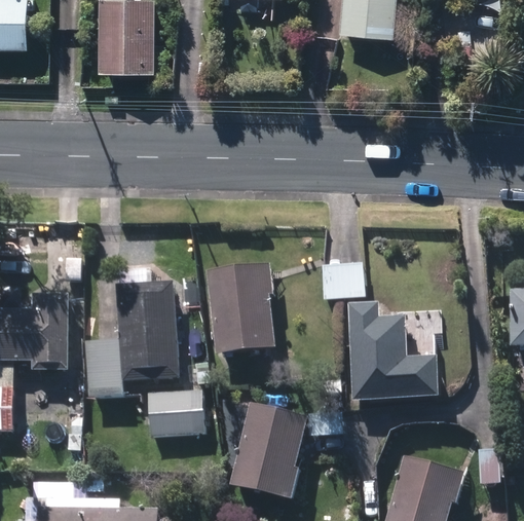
[(0,45),(25,45),(26,0),(0,0),(0,45)]
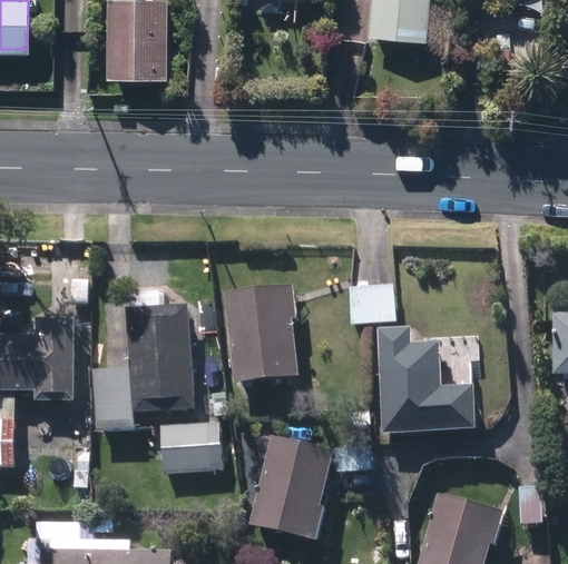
[(105,81),(165,81),(166,0),(106,0),(105,81)]
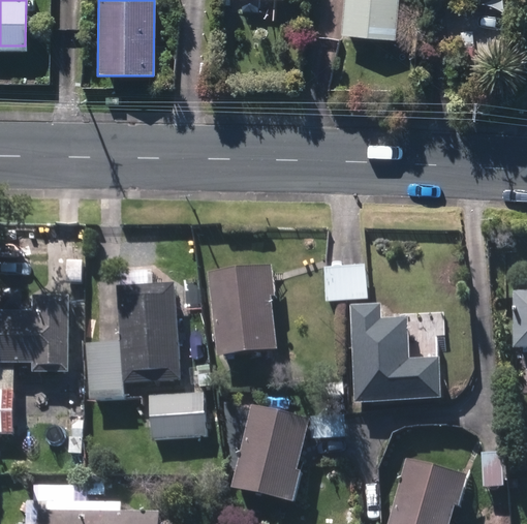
[(343,0),(340,36),(394,41),(397,0),(343,0)]
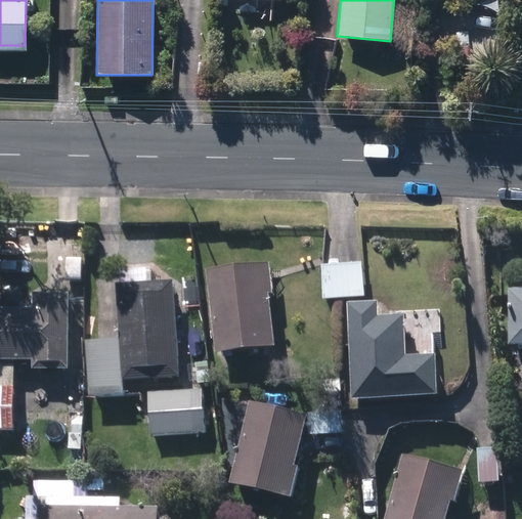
[(206,267),(214,350),(273,344),(267,292),(271,292),(268,261),(206,267)]
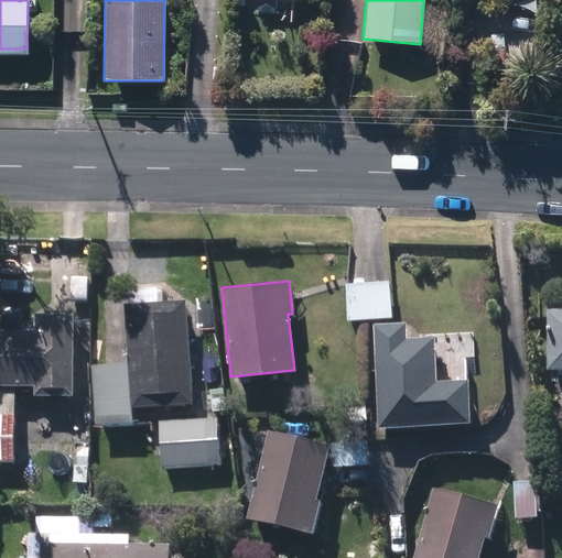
[(344,284),(347,319),(391,316),(388,281),(344,284)]
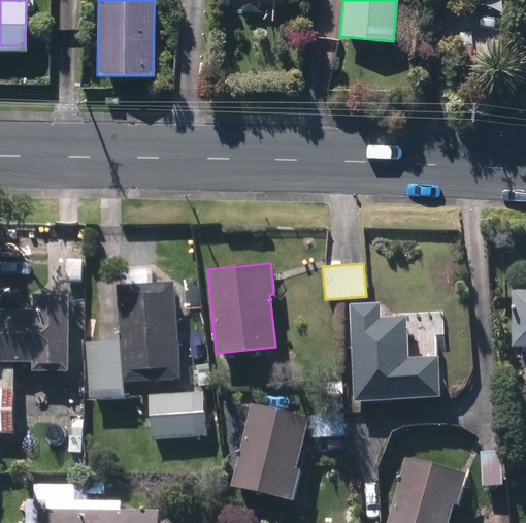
[(85,341),(89,397),(122,395),(121,383),(179,378),(173,281),(152,282),(151,268),(120,270),(121,284),(114,285),(118,338),(85,341)]
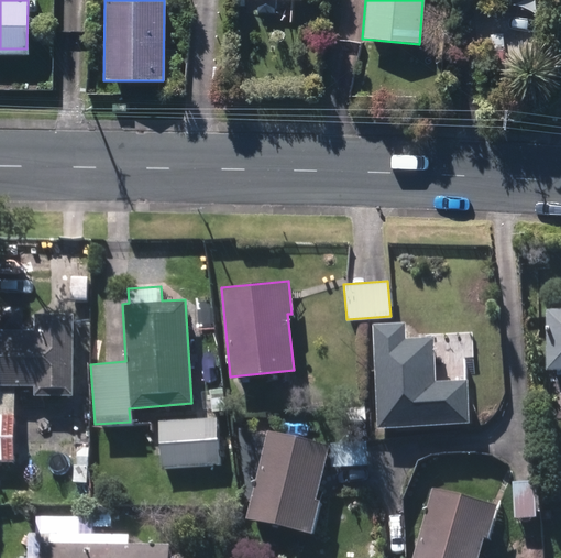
[(560,307),(545,308),(545,369),(560,368),(560,307)]
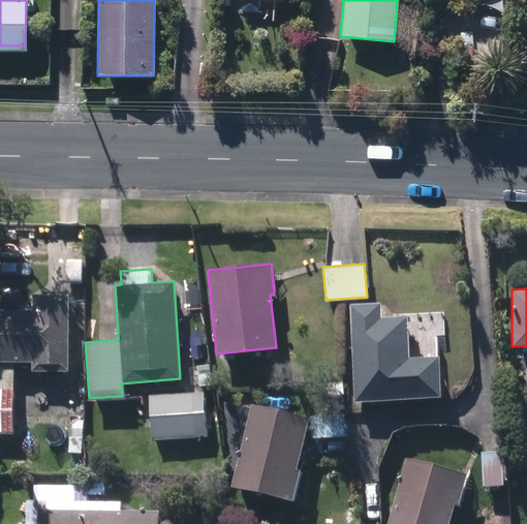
[(0,430),(13,431),(13,362),(32,361),(32,371),(68,371),(68,295),(32,294),(32,308),(0,308),(0,430)]
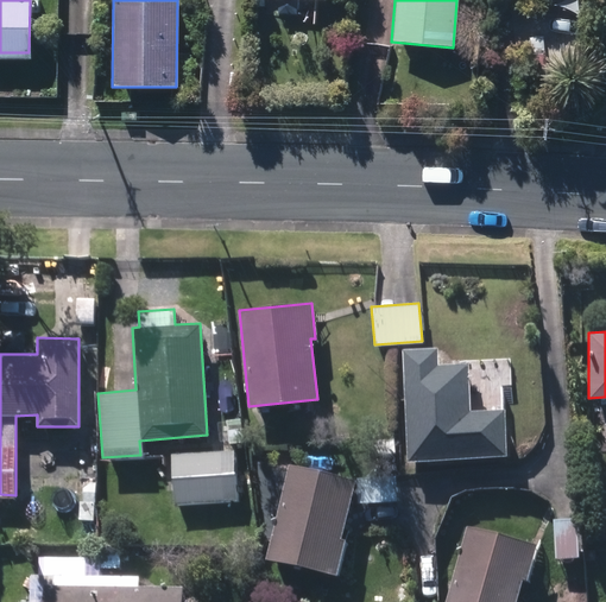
[(403,349),(406,460),(505,455),(503,409),(469,411),(468,362),(439,363),(437,348),(403,349)]
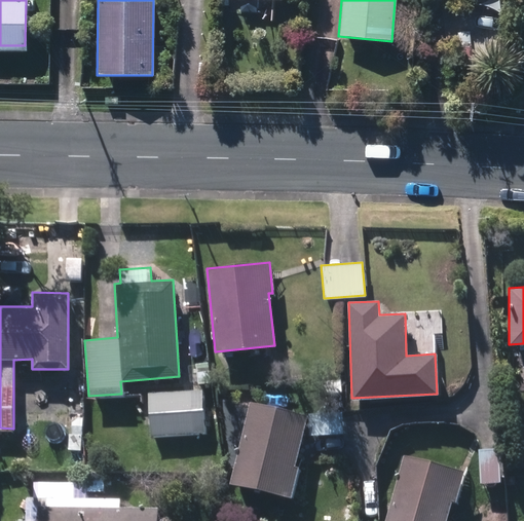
[(194,363),(197,382),(211,380),(208,361),(194,363)]
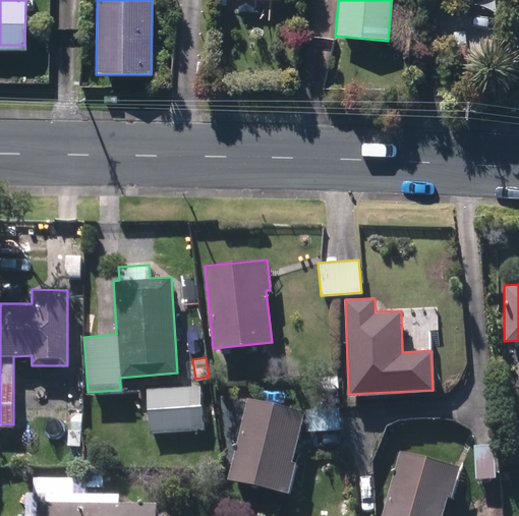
[(325,374),(326,388),(337,388),(337,374),(325,374)]
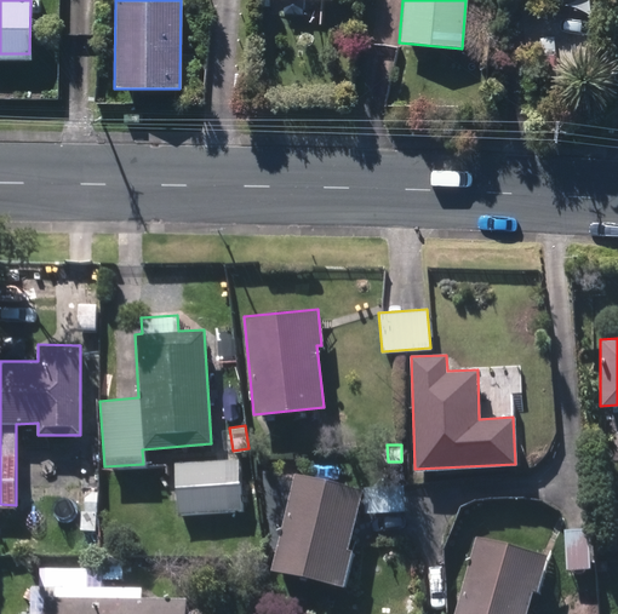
[(175,462),(178,512),(241,509),(239,458),(175,462)]
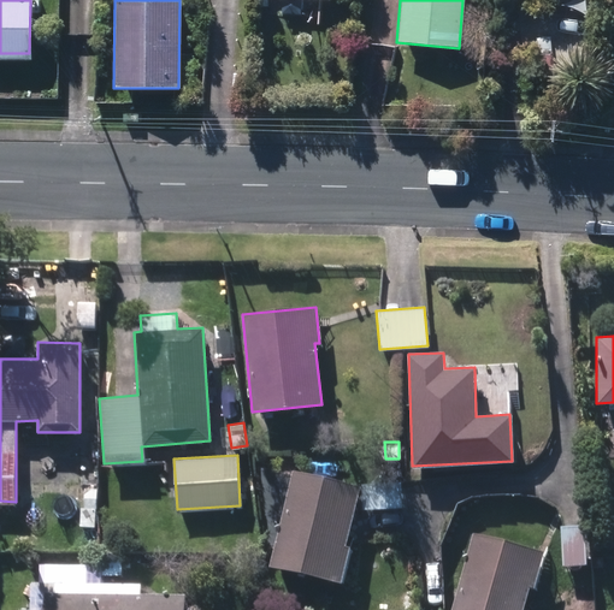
[(269,564),(340,584),(349,545),(343,544),(358,487),(293,471),(269,564)]
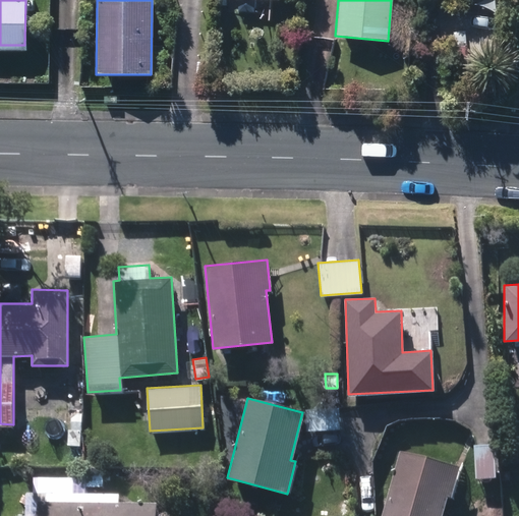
[(304,407),(305,430),(339,428),(338,406),(304,407)]
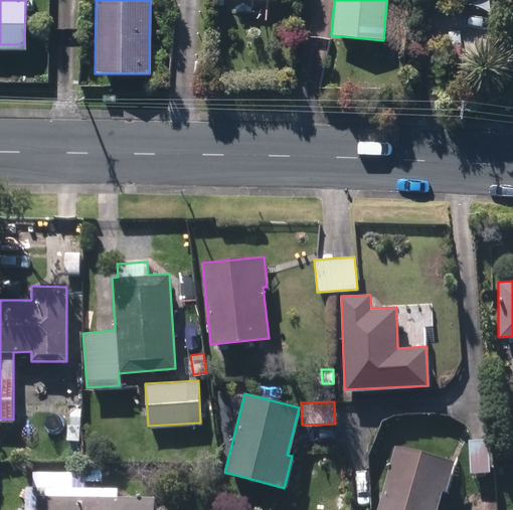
[(373,509),(437,509),(452,463),(395,445),(373,509)]
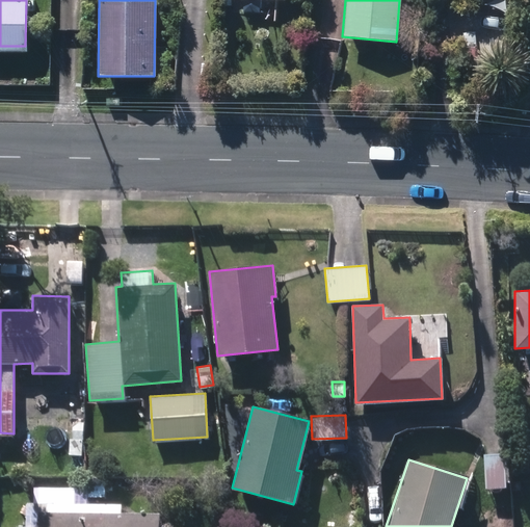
[(38,526),(159,526),(159,512),(38,510),(38,526)]
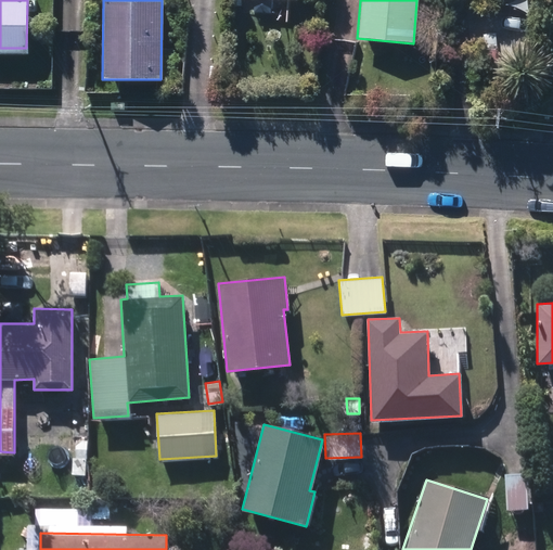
All buildings are outlined.
